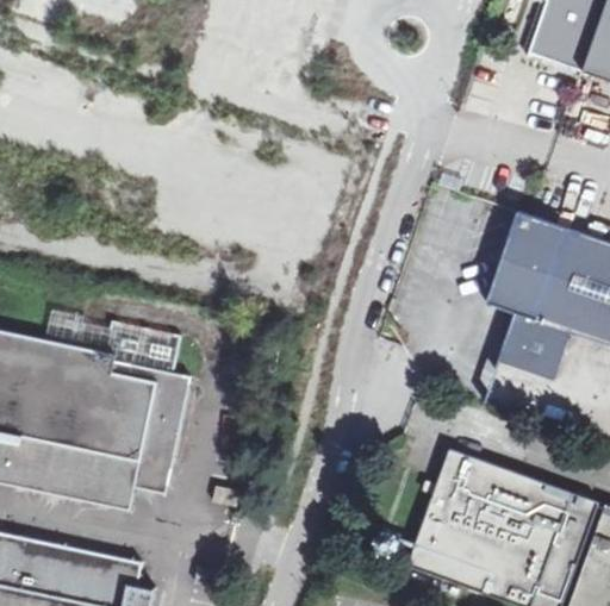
[(546,0),(528,50),(609,79),(609,0),(546,0)]
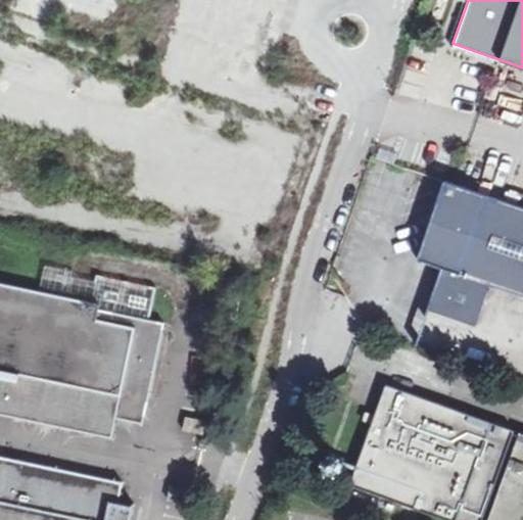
[(522,207),(441,181),(415,260),(440,268),(426,309),(474,324),(487,283),(522,295),(522,207)]
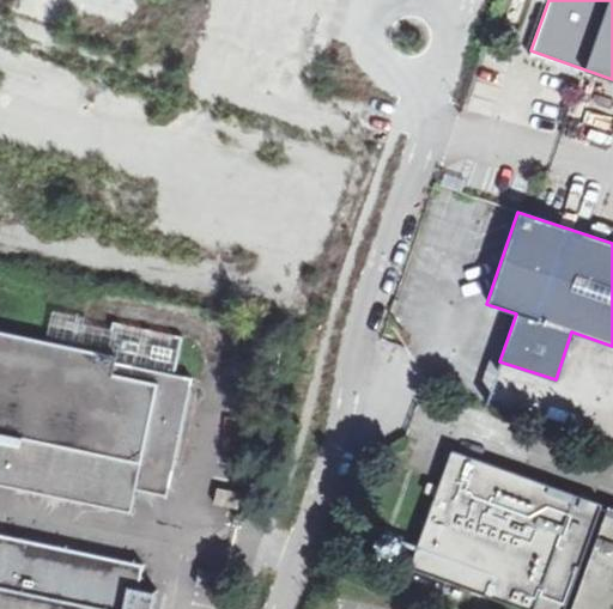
[(0,483),(131,512),(135,489),(138,480),(147,483),(164,472),(167,462),(174,464),(193,379),(176,376),(117,363),(119,357),(107,354),(0,332),(0,483)]
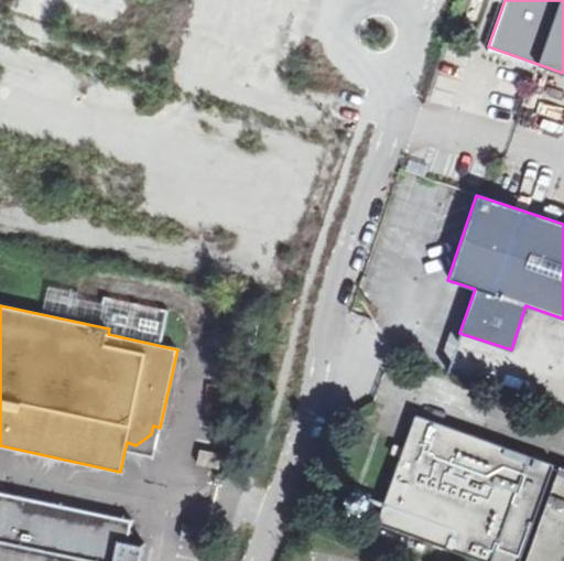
[(414,416),(376,524),(478,560),(519,560),(554,465),(414,416)]
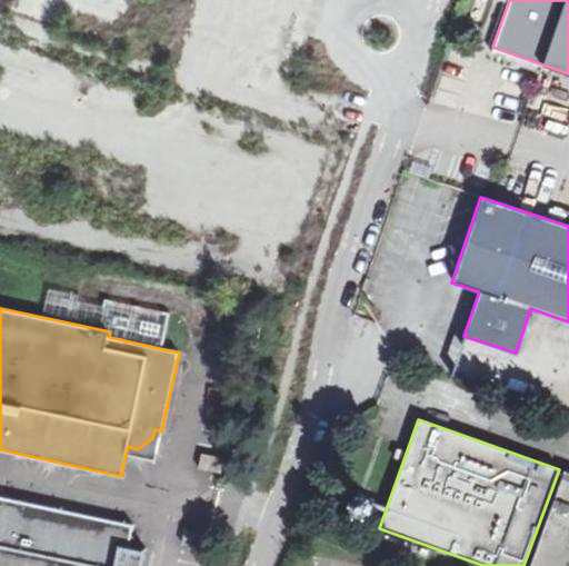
[(156,460),(161,432),(155,429),(152,438),(137,449),(128,446),(126,455),(156,460)]
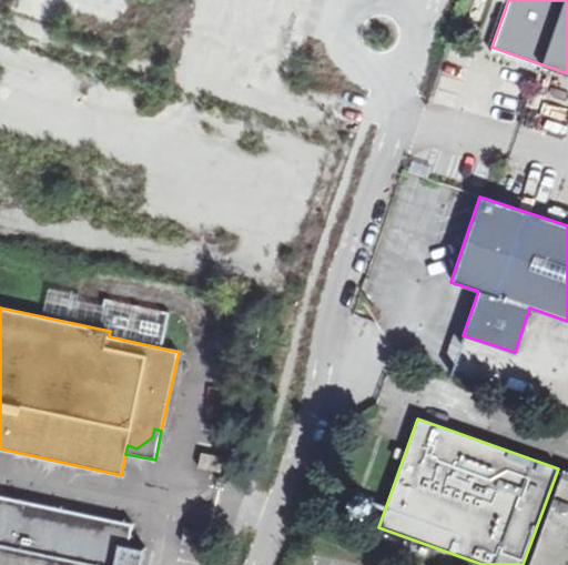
[(225,456),(204,452),(201,467),(222,471),(225,456)]
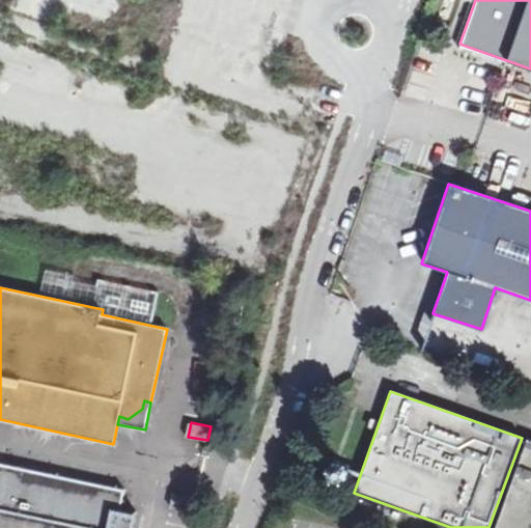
[(530,527),(530,441),(526,439),(494,527),(530,527)]
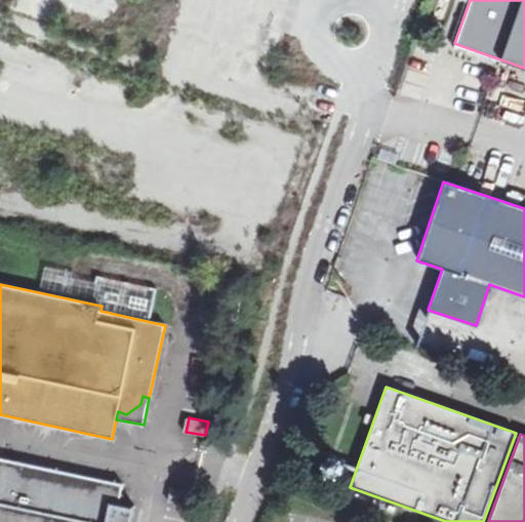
[(124,521),(117,513),(119,504),(123,483),(0,457),(0,521),(124,521)]
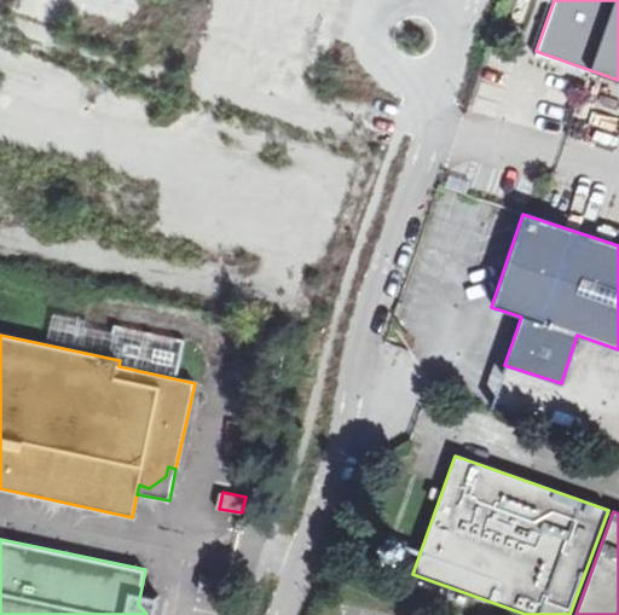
[(154,614),(158,598),(140,593),(138,604),(146,614),(154,614)]
